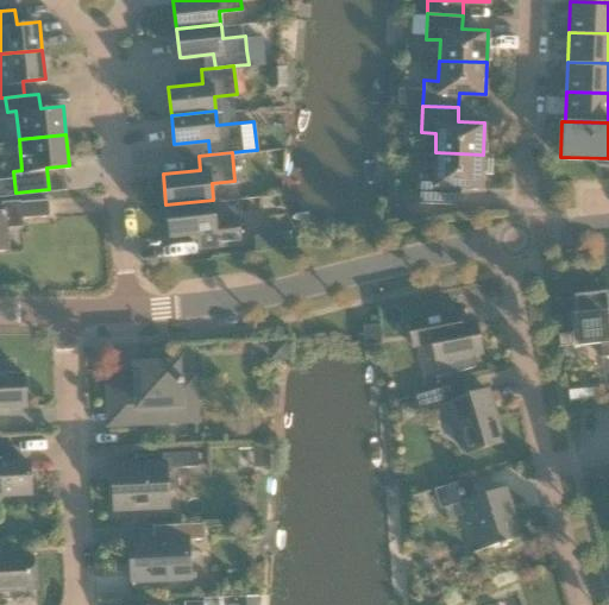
[(482,187),(483,155),(435,152),(434,172),(420,172),(419,201),(454,202),(456,186),(482,187)]
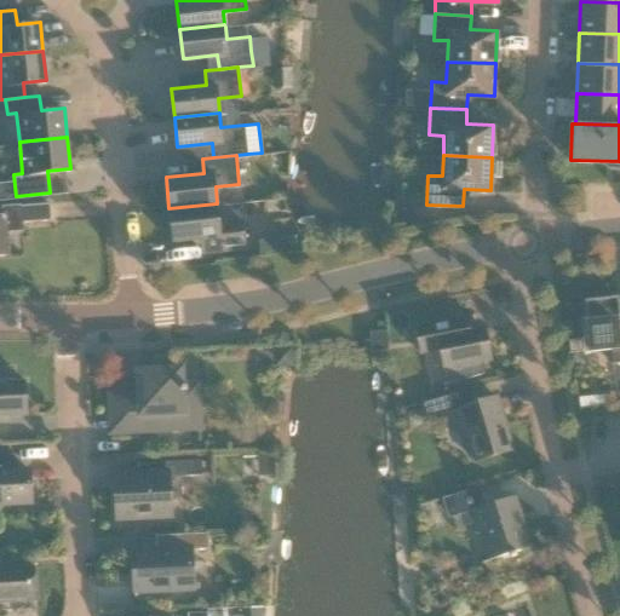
[(51,218),(50,201),(3,205),(4,212),(0,212),(0,253),(7,253),(5,229),(22,228),(22,220),(51,218)]
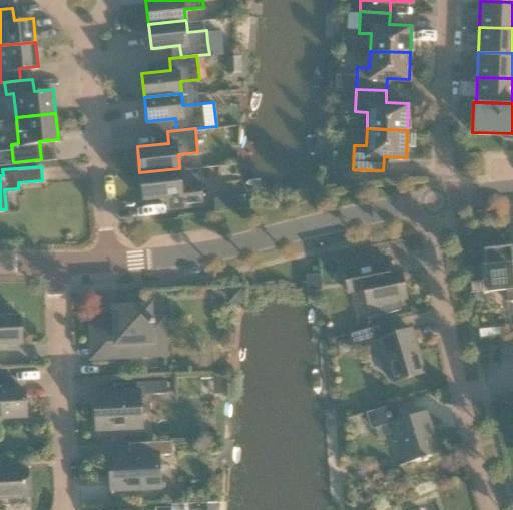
[(181,182),(179,168),(139,172),(142,198),(165,195),(166,207),(203,203),(200,179),(181,182)]
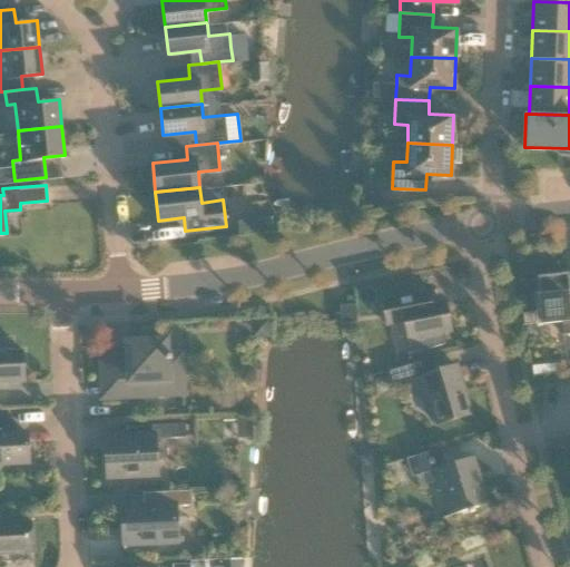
[(273,227),(272,215),(245,218),(246,230),(273,227)]
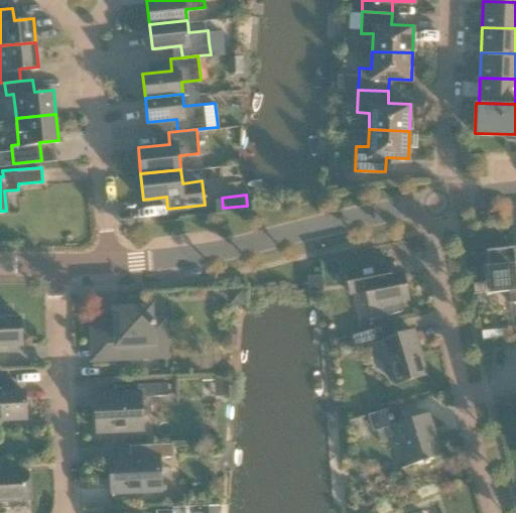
[(515,262),(514,245),(486,248),(488,262),(483,262),(485,279),(490,278),(491,290),(508,288),(510,300),(515,299),(515,262)]
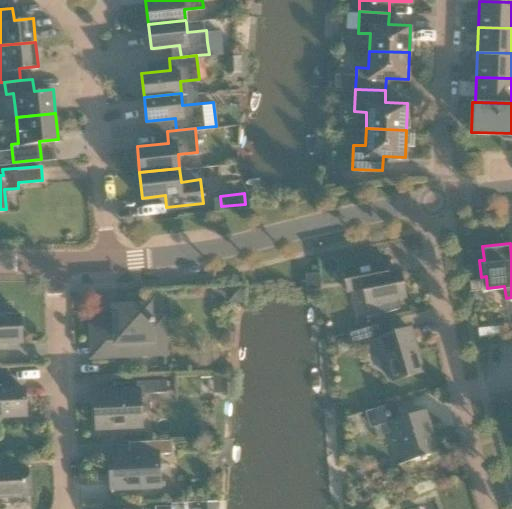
[(387,271),(384,259),(343,267),(347,288),(363,285),(369,316),(400,306),(397,296),(405,294),(399,269),(387,271)]
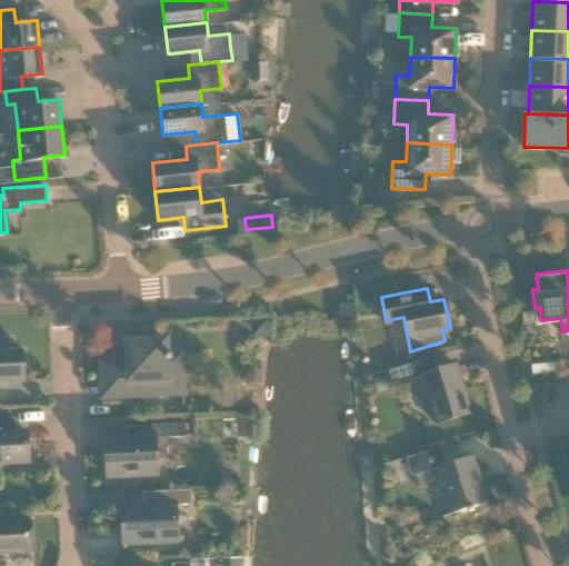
[(531,320),(530,309),(521,310),(522,321),(531,320)]
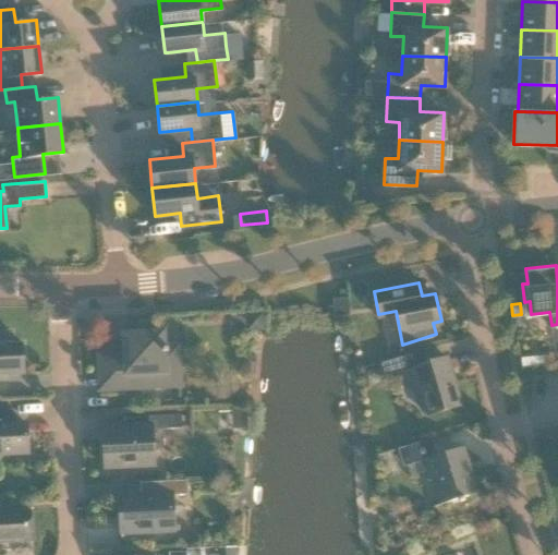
[(265,328),(264,310),(246,311),(246,328),(265,328)]
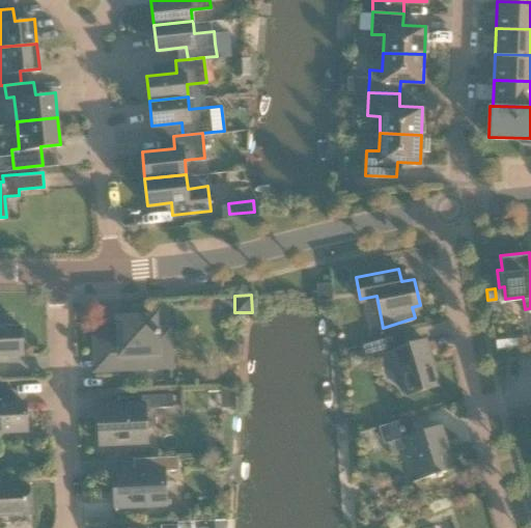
[(155,328),(155,314),(118,316),(119,336),(94,337),(95,367),(170,363),(168,328),(155,328)]
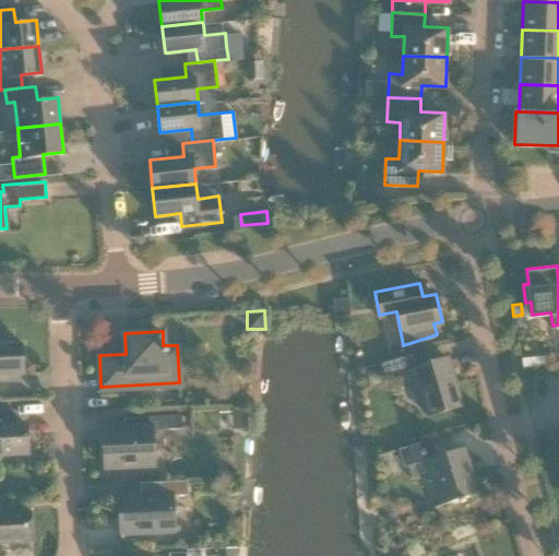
[(0,373),(24,371),(23,341),(0,342),(0,373)]
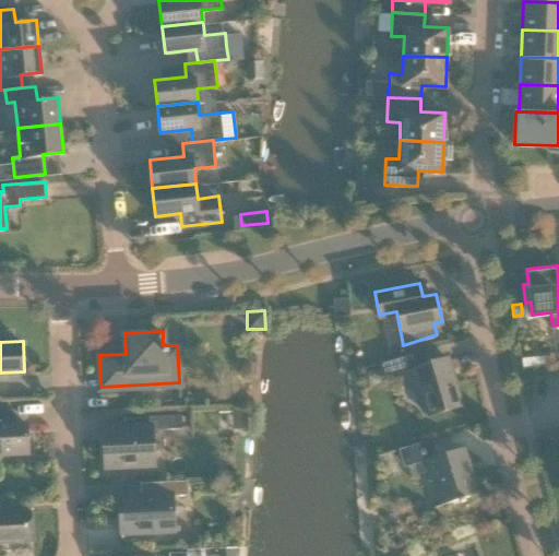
[(409,367),(405,353),(380,361),(384,375),(409,367)]
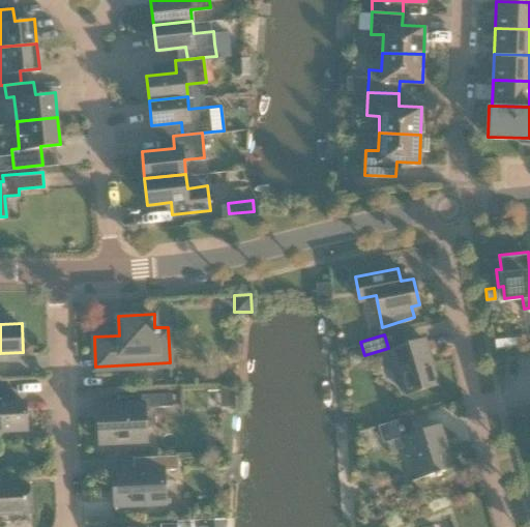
[(437,382),(423,337),(392,346),(406,391),(437,382)]
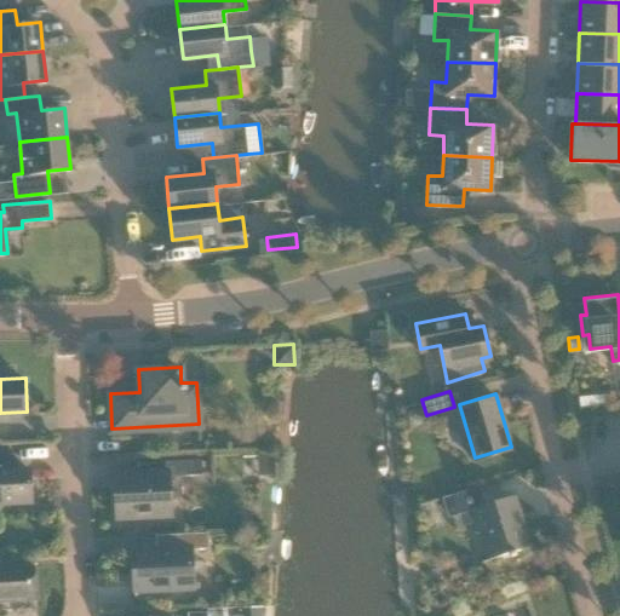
[(16,468),(15,450),(0,450),(0,500),(32,500),(29,467),(16,468)]
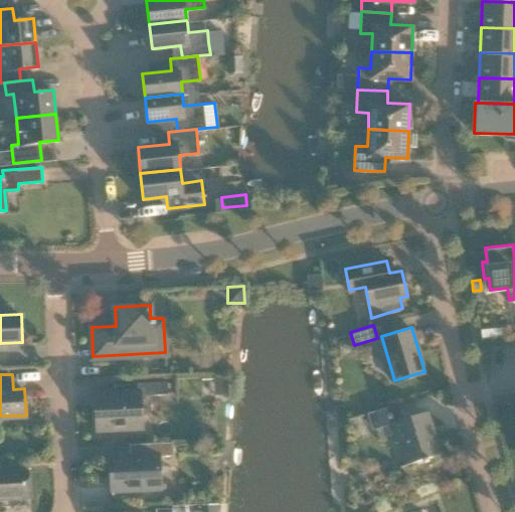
[(167,392),(167,380),(137,381),(137,389),(95,392),(97,429),(142,427),(140,393),(167,392)]
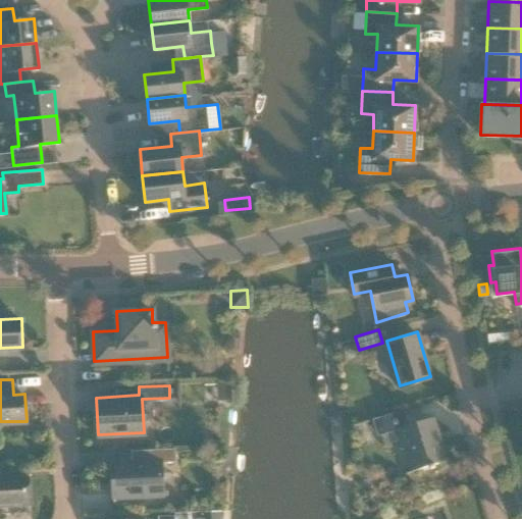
[(408,423),(404,407),(380,414),(384,430),(400,425),(403,436),(413,468),(448,458),(434,415),(412,422),(408,423)]
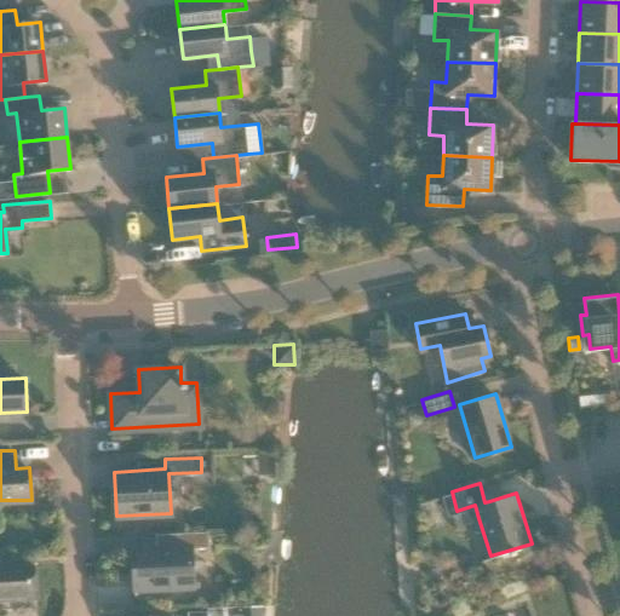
[(208,546),(207,530),(178,531),(179,546),(132,548),(135,588),(194,586),(191,547),(208,546)]
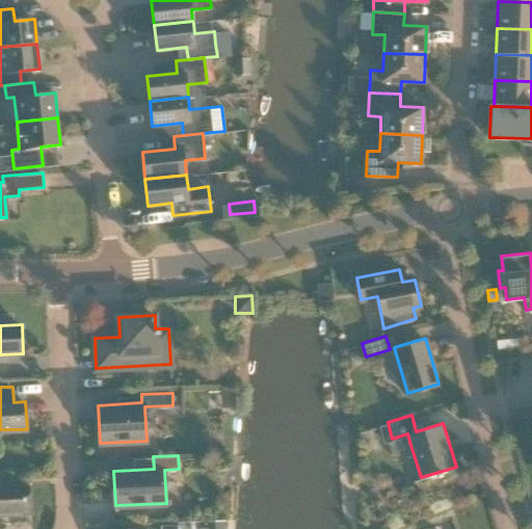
[(0,513),(31,512),(29,484),(0,484),(0,513)]
